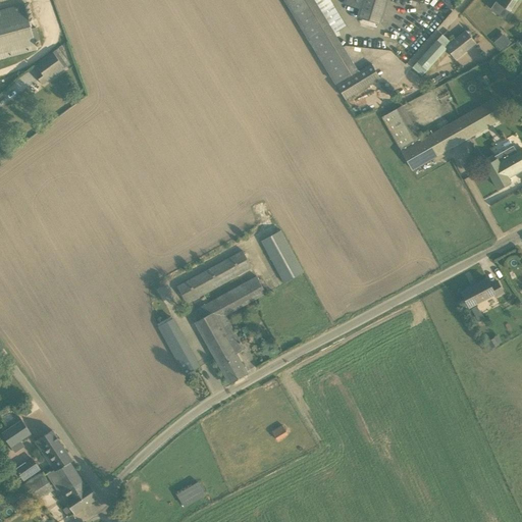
[(329,0),(284,0),(322,61),(344,48),(334,33),(346,25),(329,0)]
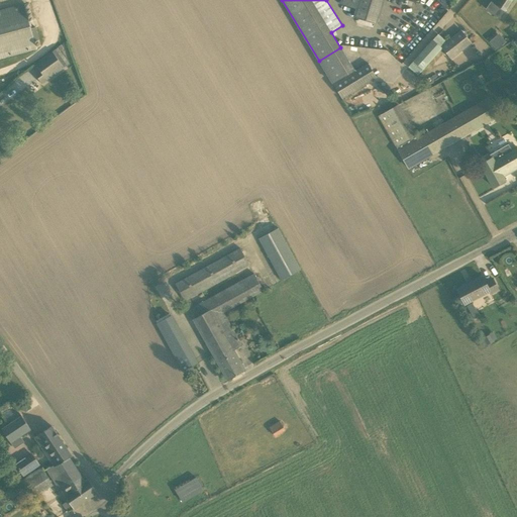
[(411,0),(419,2),(419,0),(341,0),(340,4),(356,8),(354,17),(377,24),(384,0),(411,0)]
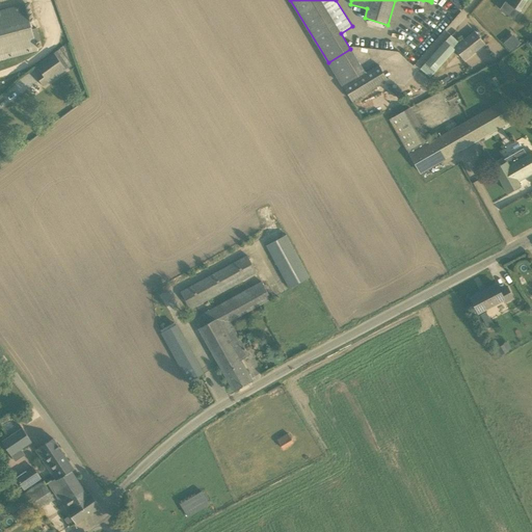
[(450,0),(453,3),(459,9),(461,4),(456,1),(456,0),(450,0)]
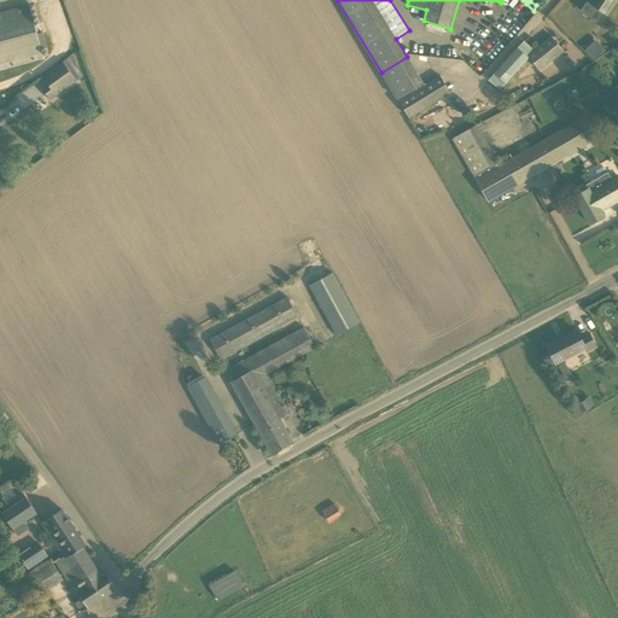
[(604,13),(612,0),(588,0),(588,3),(604,13)]
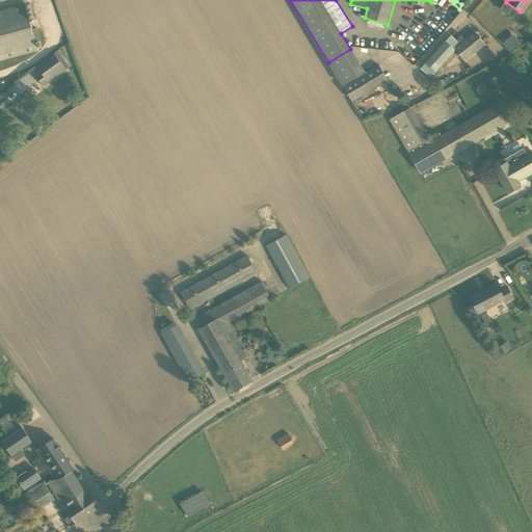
[(25,4),(16,7),(0,11),(0,59),(37,50),(25,4)]
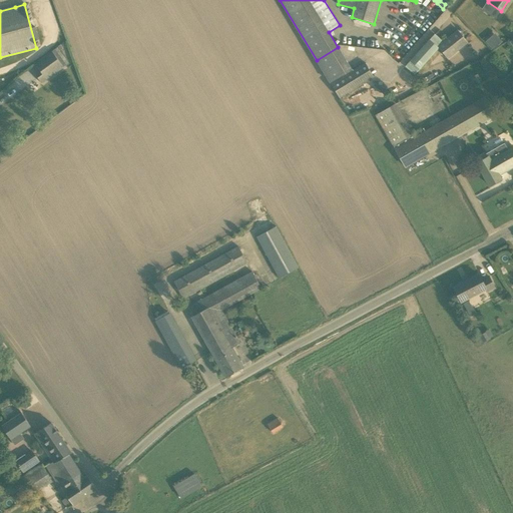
[(415,74),(439,47),(448,59),(469,43),(458,30),(450,36),(444,42),(435,34),(406,66),(415,74)]
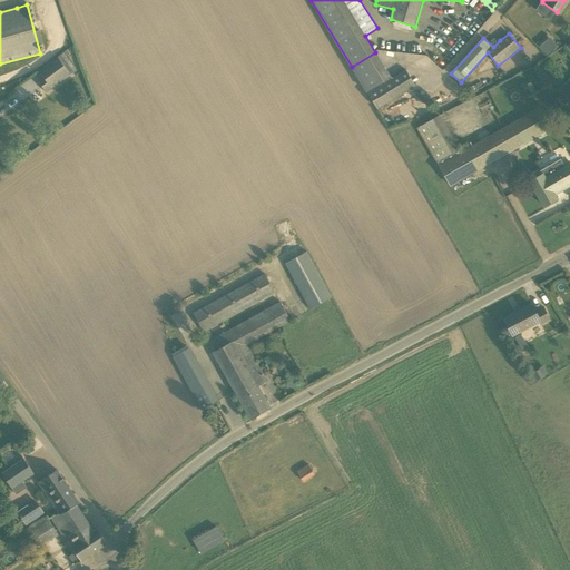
[(556,48),(548,39),(539,47),(548,56),(556,48)]
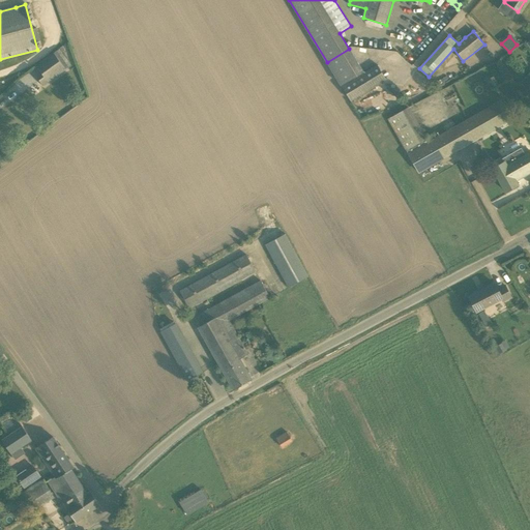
[(349,49),(327,62),(342,86),(363,72),(361,68),(349,49)]
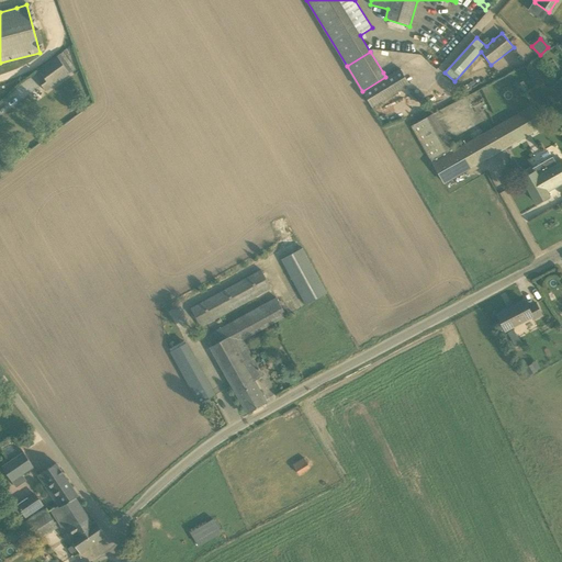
[(424,64),(425,58),(401,53),(400,59),(424,64)]
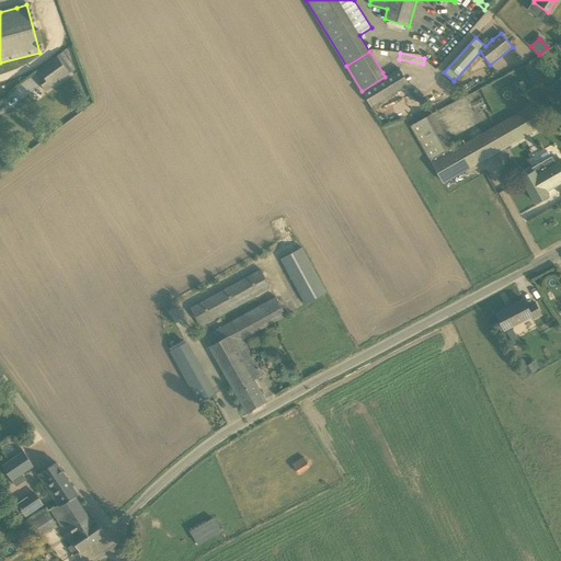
[(46,91),(70,73),(57,56),(44,65),(39,70),(47,80),(41,84),(46,91)]
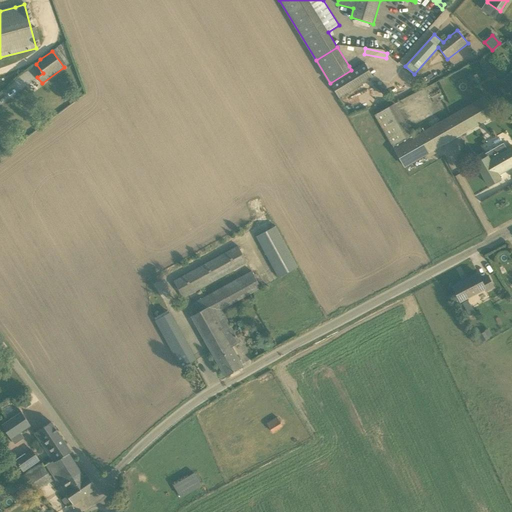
[(330,83),(339,98),(373,78),(364,63),(330,83)]
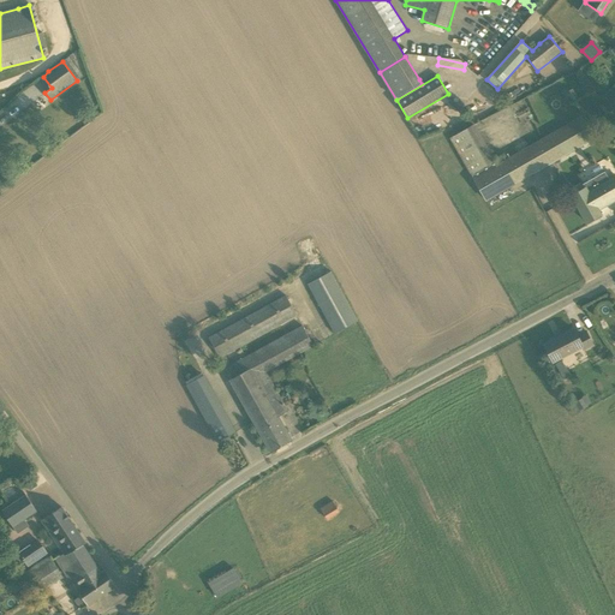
[(487,199),(539,169),(593,138),(581,117),(473,178),(487,199)]
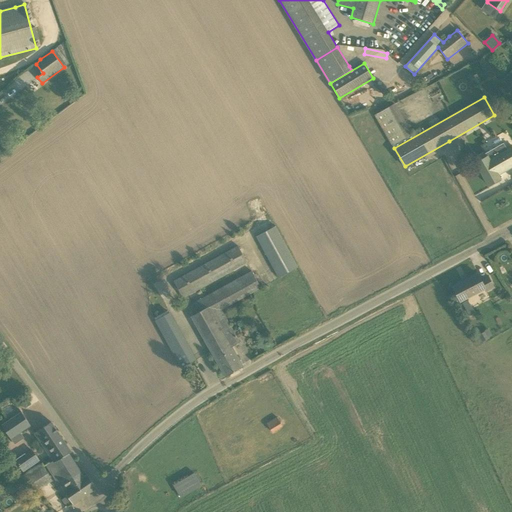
[(391,145),(412,133),(395,103),(374,115),(391,145)]
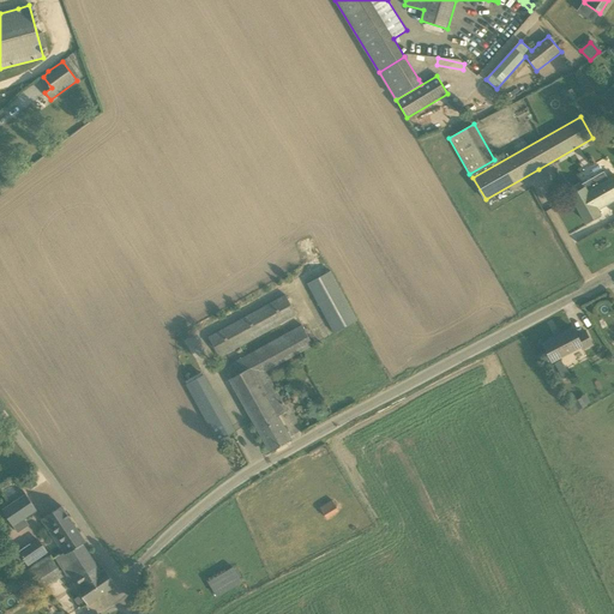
[(613,199),(613,175),(587,191),(585,187),(571,196),(587,222),(600,215),(596,206),(611,198),(612,200),(613,199)]
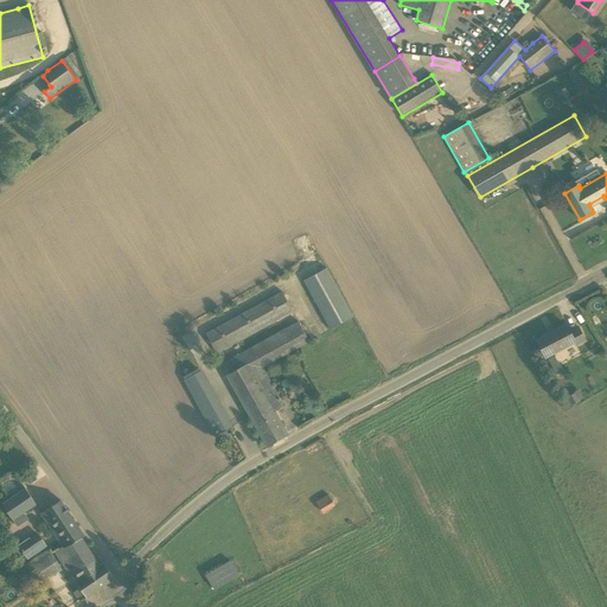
[(330,330),(353,317),(326,268),(304,281),(330,330)]
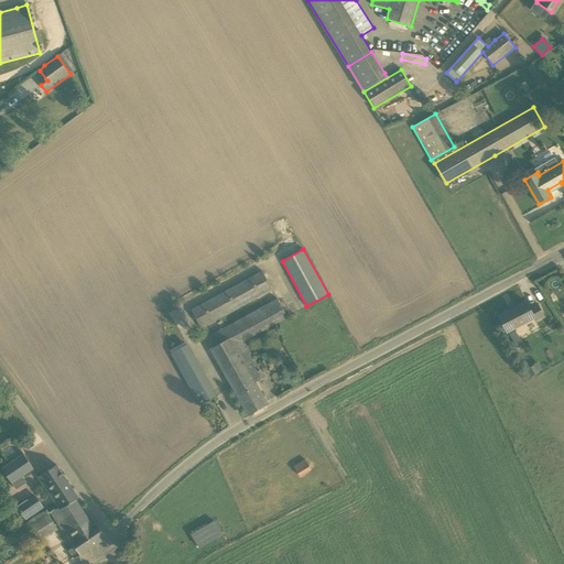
[(251,311),(277,296),(262,271),(192,310),(213,348),(212,348),(249,414),(267,403),(255,381),(263,377),(243,340),(288,316),(278,299),(240,320),(212,335),(209,331),(223,323),(220,317),(235,310),(238,317),(251,310),(251,311)]
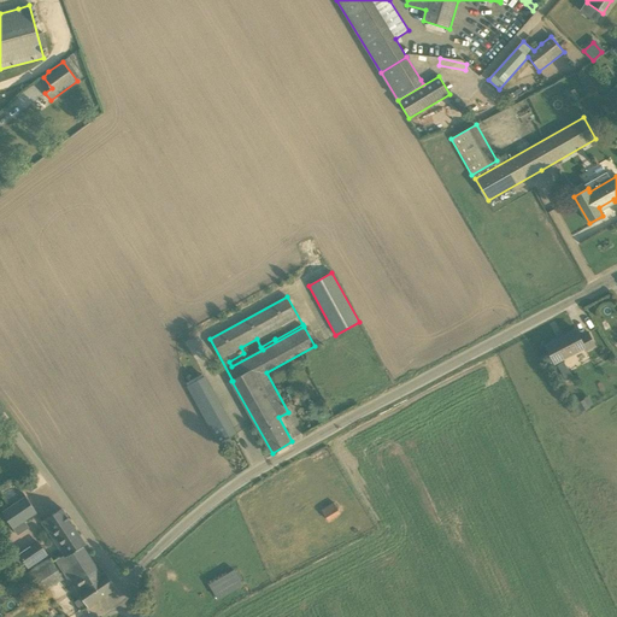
[(580,336),(576,329),(546,346),(554,363),(585,347),(586,351),(595,346),(588,333),(580,336)]
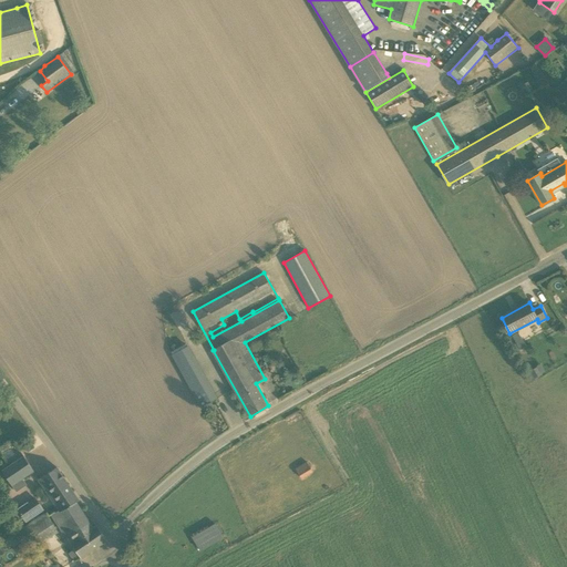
[(517,332),(511,336),(514,341),(521,338),(517,332)]
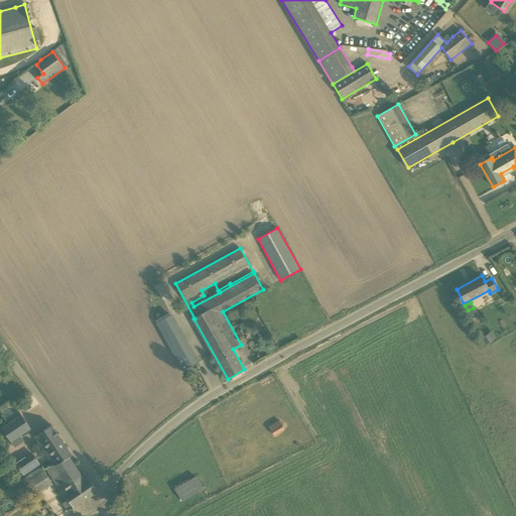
[(174,313),(156,324),(183,372),(202,362),(174,313)]
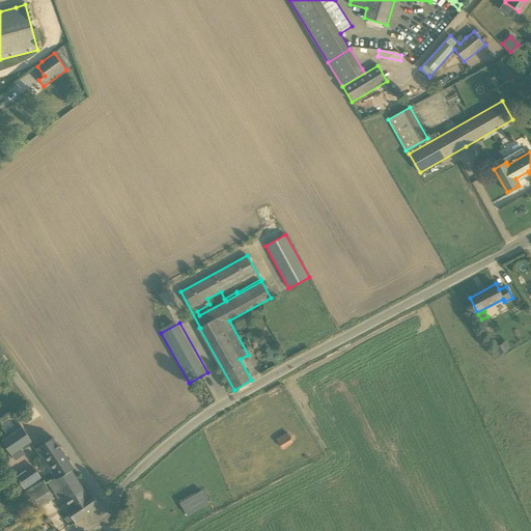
[(1,441),(11,455),(21,449),(31,442),(32,442),(22,427),(1,441)]
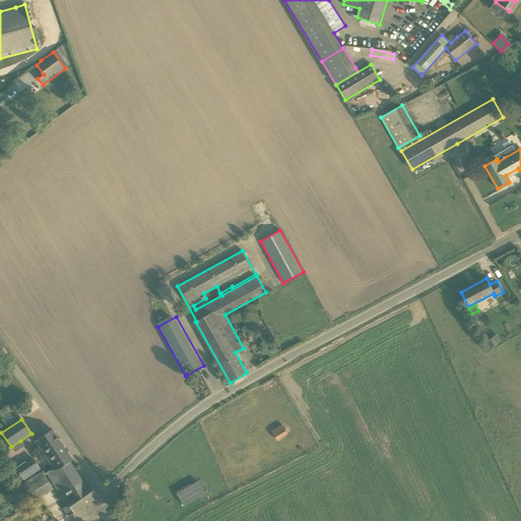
[(277,440),(287,435),(282,425),(272,430),(277,440)]
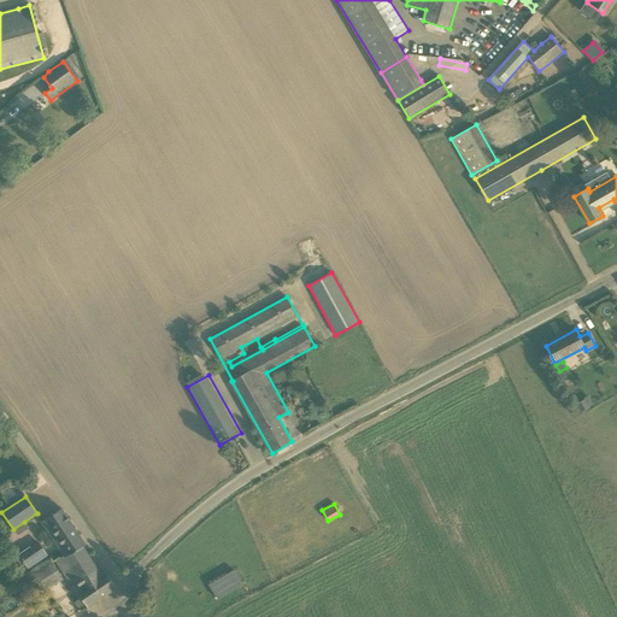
[(87,545),(62,509),(42,522),(46,529),(50,527),(58,539),(54,541),(65,556),(66,558),(84,547),(83,546),(87,545)]
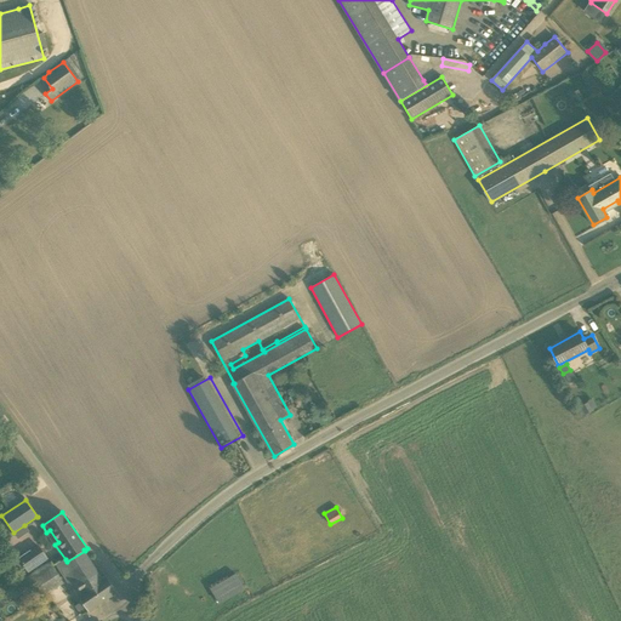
[(30,575),(29,573),(49,559),(38,543),(18,557),(20,558),(15,562),(26,577),(16,585),(17,587),(51,564),(50,562),(30,575)]
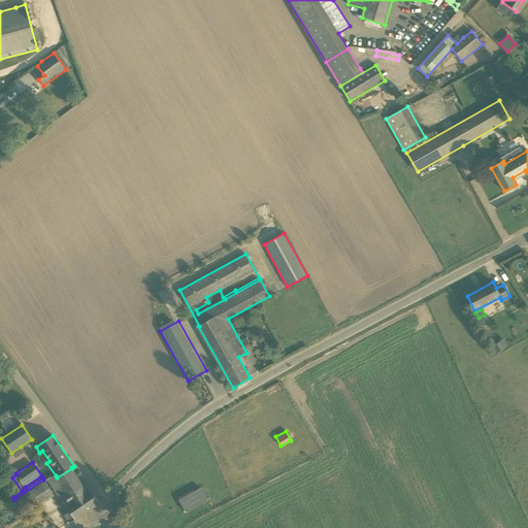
[(87,492),(72,468),(57,477),(56,475),(48,480),(57,492),(63,488),(72,502),(66,505),(69,510),(64,514),(70,523),(99,503),(90,490),(87,492)]
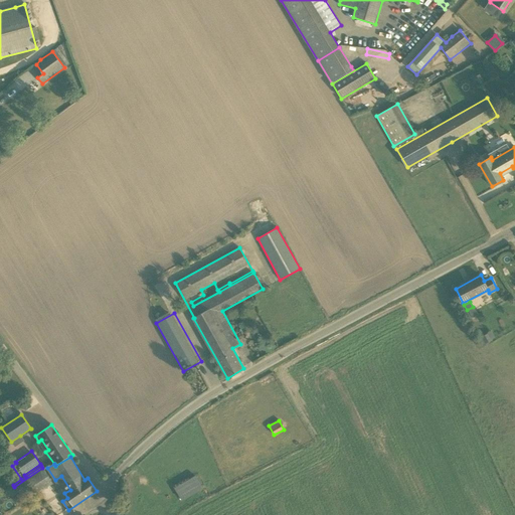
[(37,492),(51,482),(42,468),(14,487),(20,495),(33,486),(37,492)]
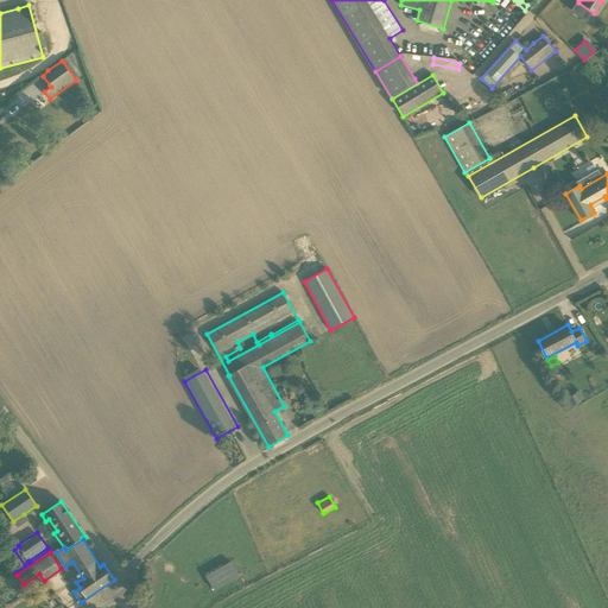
[(235,559),(208,575),(217,591),(245,576),(235,559)]
